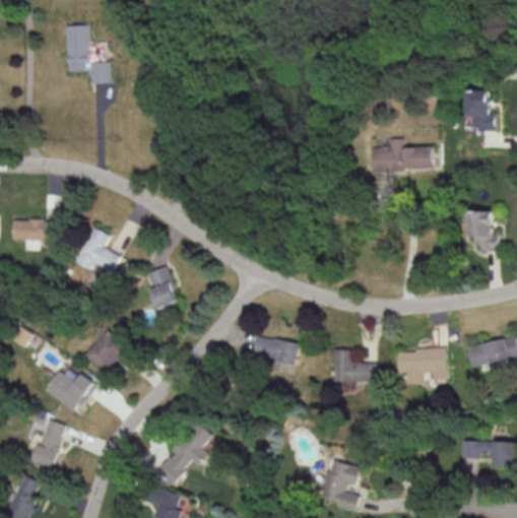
[(65,72),(85,71),(84,25),(64,26),(65,72)]
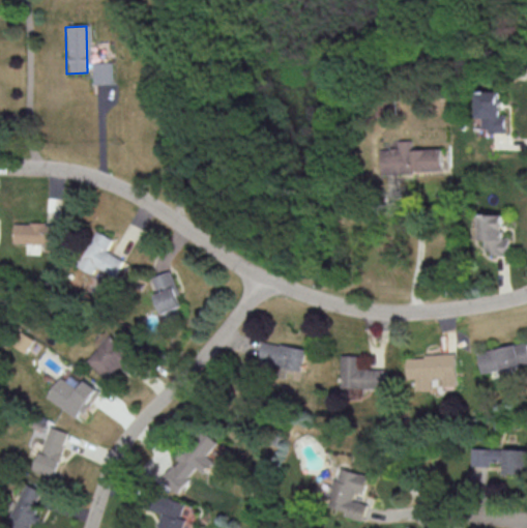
[(109,85),(108,63),(90,64),(91,86),(109,85)]
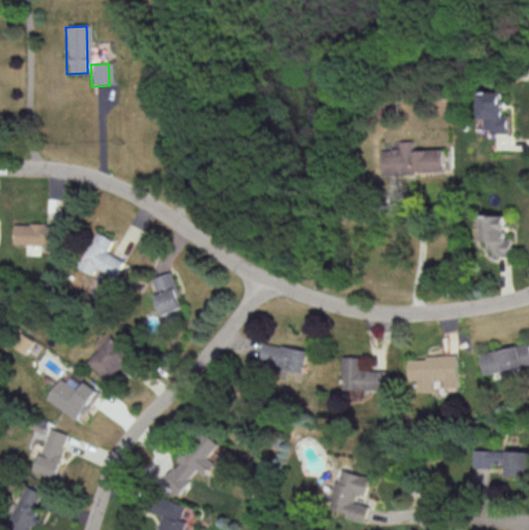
[(501,93),(476,94),(476,120),(481,120),(481,134),(507,133),(507,116),(501,116),(501,93)]
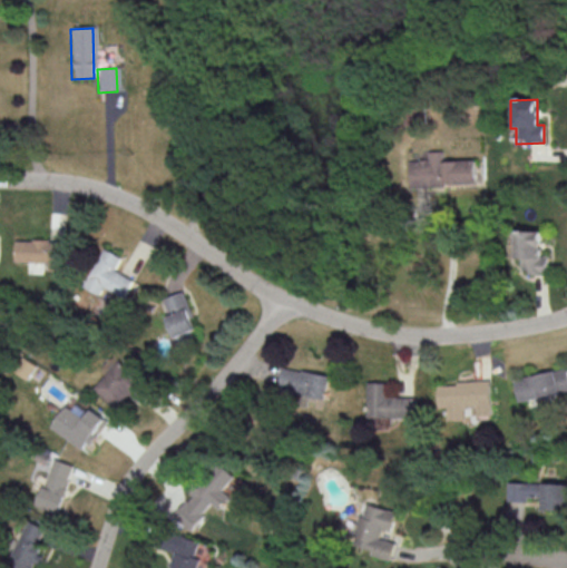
[(408,188),(473,186),(472,162),(440,162),(440,153),(426,153),(427,162),(408,162),(408,188)]
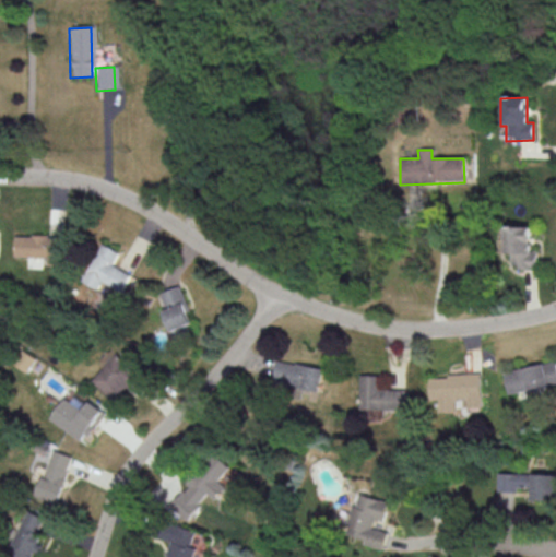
[(529,228),(504,228),(504,255),(510,255),(510,270),(535,270),(535,252),(530,252),(529,228)]
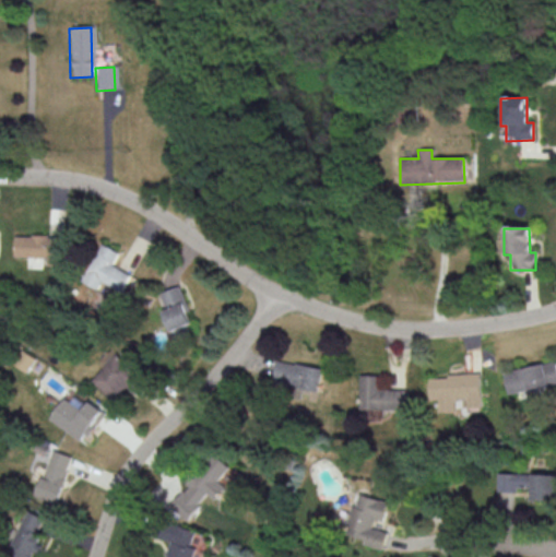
[(46,259),(45,267),(62,268),(63,238),(13,236),(12,258),(46,259)]
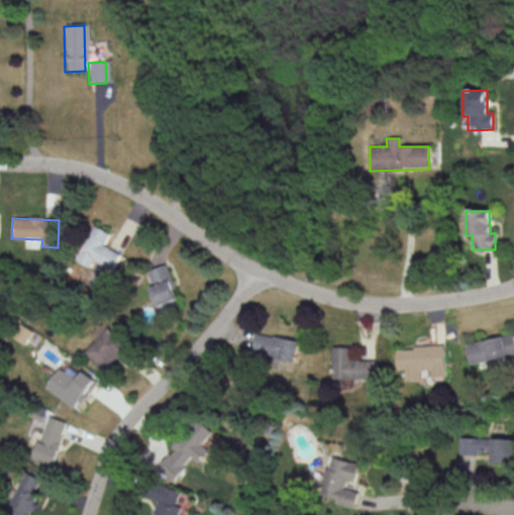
[(108,233),(90,225),(74,262),(89,269),(92,262),(111,271),(119,254),(102,246),(108,233)]
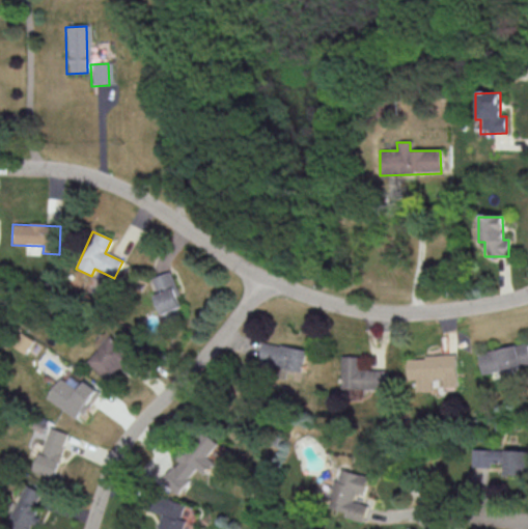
[(148,279),(162,323),(181,316),(168,274),(148,279)]
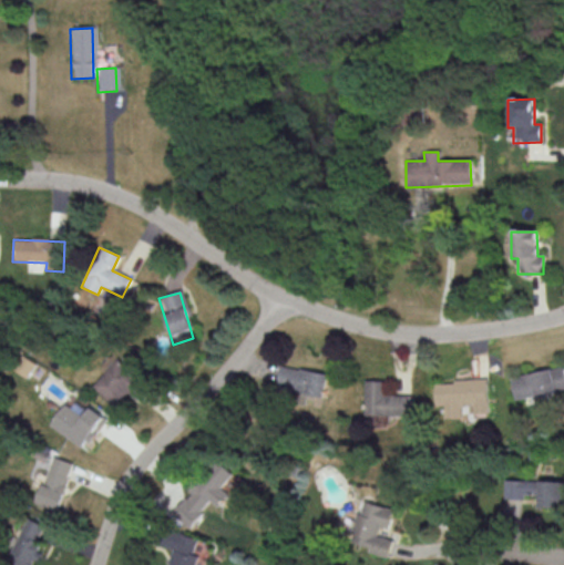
[(124,393),(130,399),(142,386),(114,360),(90,387),(111,407),(124,393)]
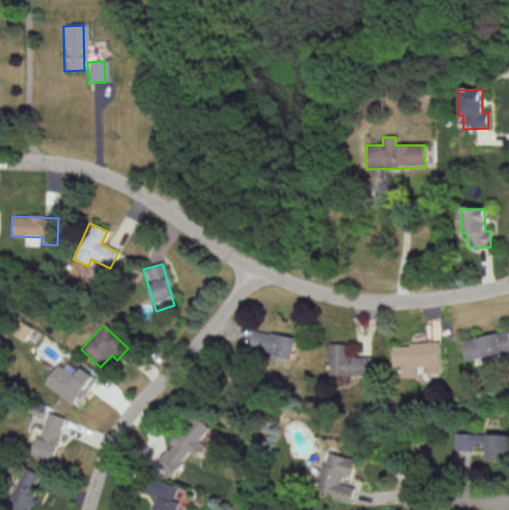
[(293,339),(251,331),(247,352),(289,360),(293,339)]
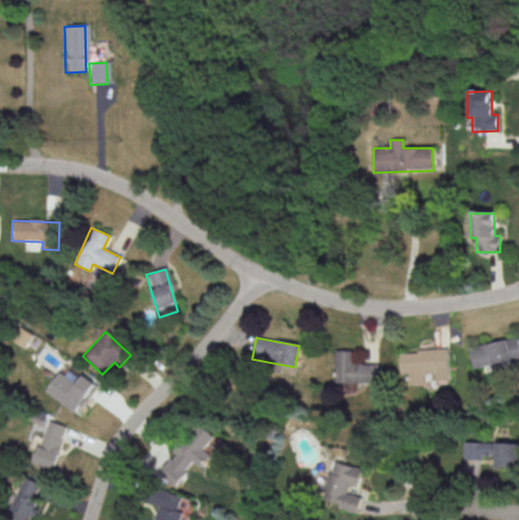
[(471,368),(518,361),(518,356),(517,341),(468,347),(471,368)]
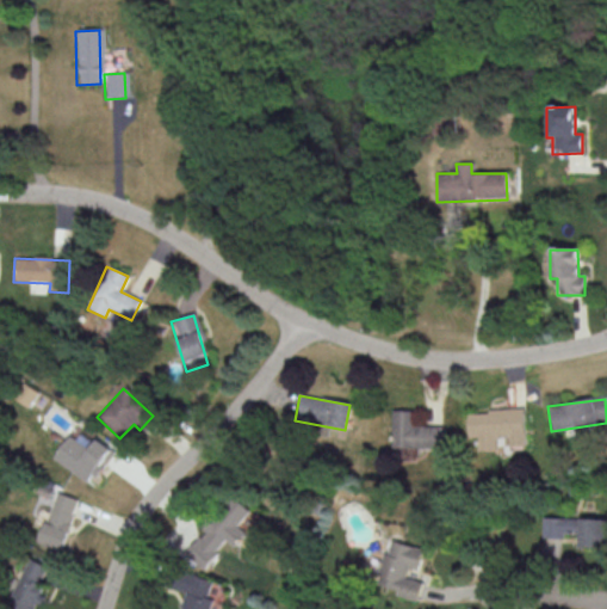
[(441,428),(409,426),(409,412),(390,411),(389,449),(440,450),(441,428)]
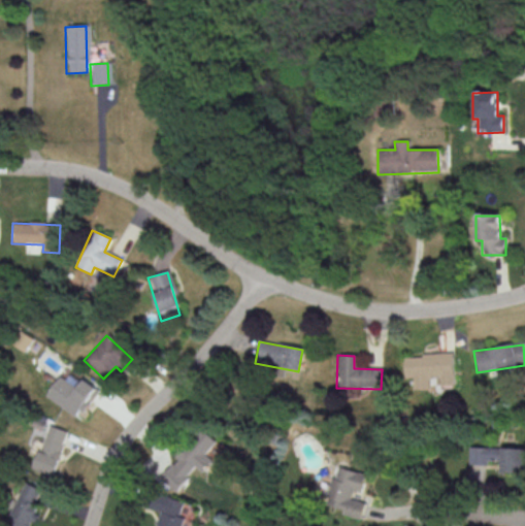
[(453,386),(452,355),(402,357),(403,380),(411,379),(412,392),(429,391),(429,379),(438,377),(439,387),(453,386)]
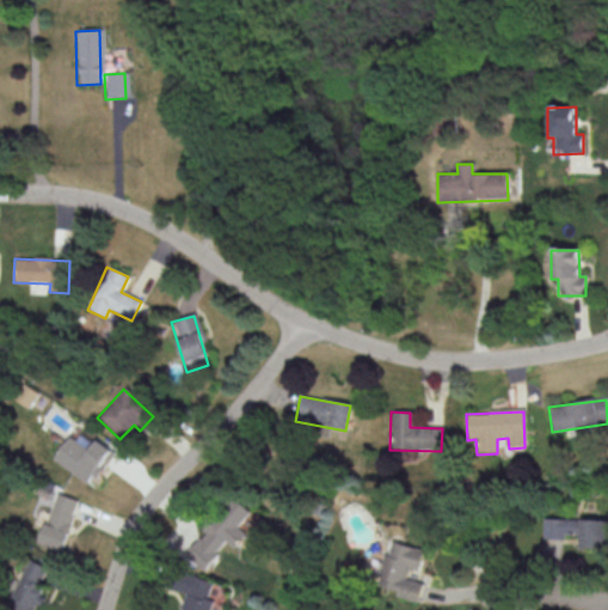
[(51,461),(87,486),(110,451),(94,440),(87,451),(67,438),(51,461)]
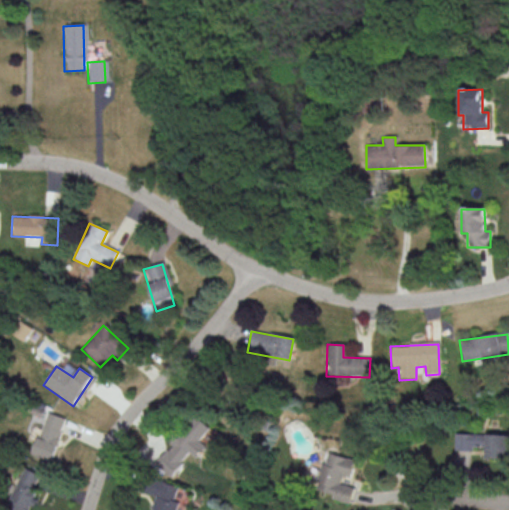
[(65,420),(46,413),(30,455),(50,462),(65,420)]
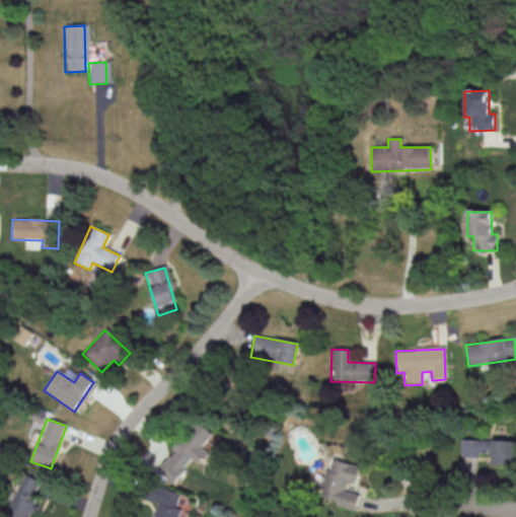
[(210,434),(194,422),(156,471),(172,483),(190,459),(197,464),(206,453),(200,448),(210,434)]
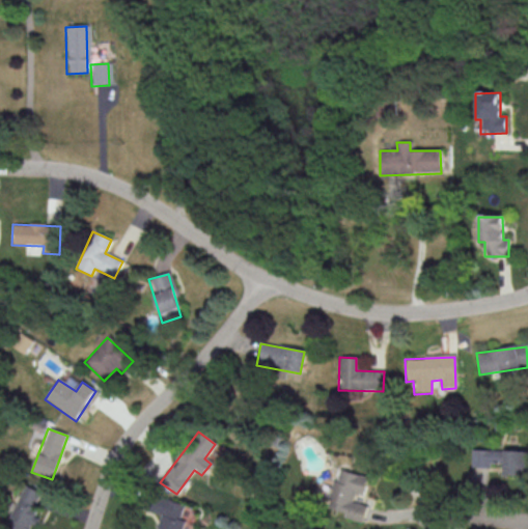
[(366,477),(336,470),(326,510),(362,520),(366,506),(352,503),(354,494),(362,496),(366,477)]
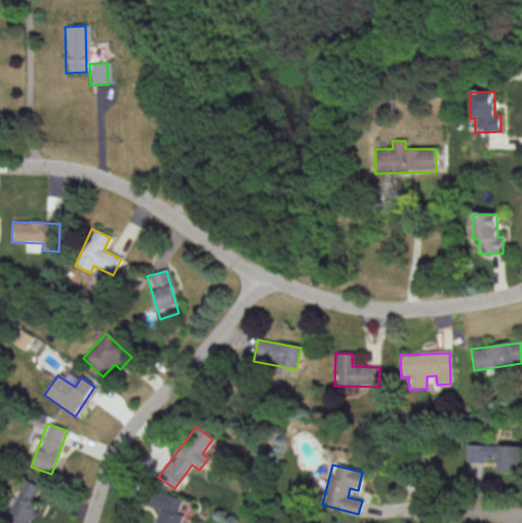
[(23,480),(5,520),(11,522),(22,522),(23,521),(26,522),(33,522),(37,512),(32,510),(41,488),(23,480)]
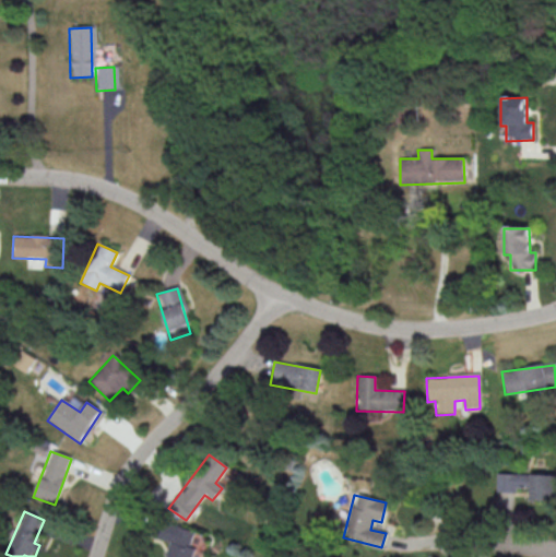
[(192,532),(164,522),(158,541),(168,544),(164,556),(190,556),(192,549),(187,547),(192,532)]
